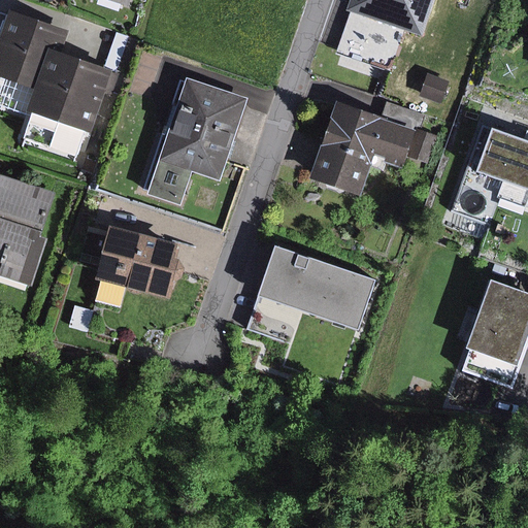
[(434,0),(349,0),(344,10),(422,37),(434,0)]
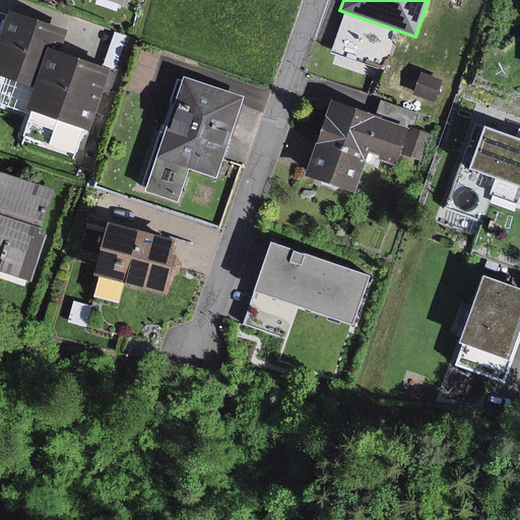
[(67,30),(7,11),(0,34),(0,76),(38,89),(50,50),(60,53),(67,30)]
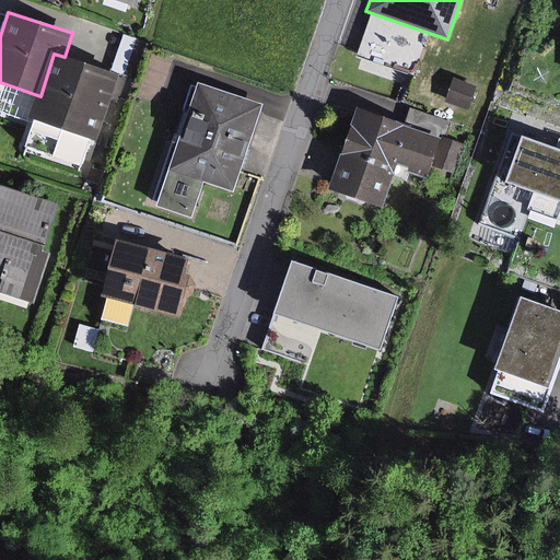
[(119,76),(65,57),(54,54),(41,96),(33,118),(98,139),(119,76)]
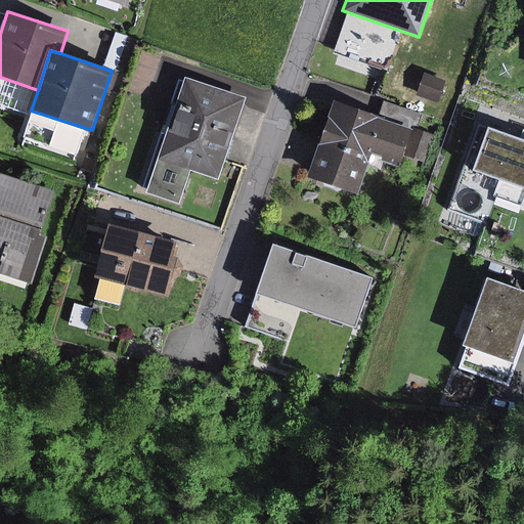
[(447,80),(428,74),(421,93),(440,100),(447,80)]
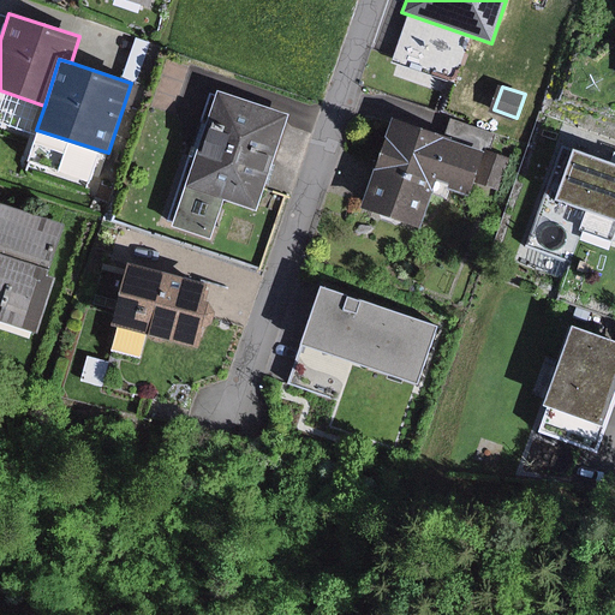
[(215,96),(210,95),(167,221),(173,224),(172,227),(210,240),(224,201),(255,212),(263,189),(288,115),(218,91),(215,96)]
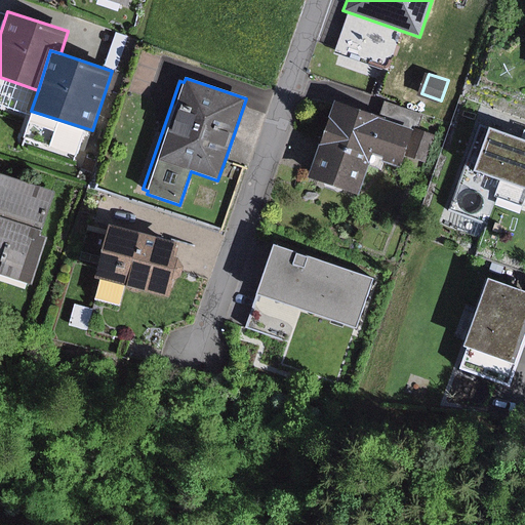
[(422,115),(385,102),(381,109),(379,117),(417,130),(422,115)]
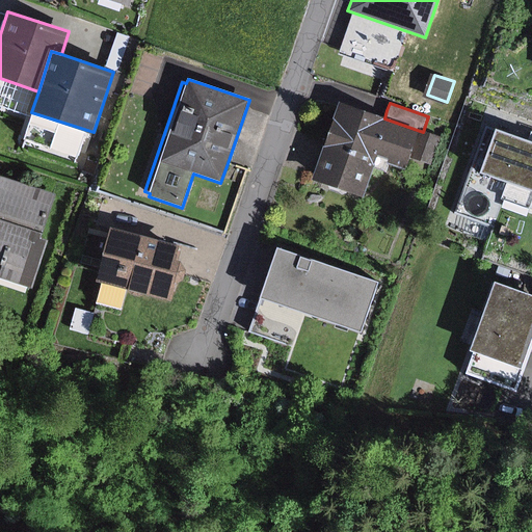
[(384,118),(341,104),(316,177),(363,192),(375,156),(409,166),(414,155),(436,162),(445,138),(423,132),(384,118)]
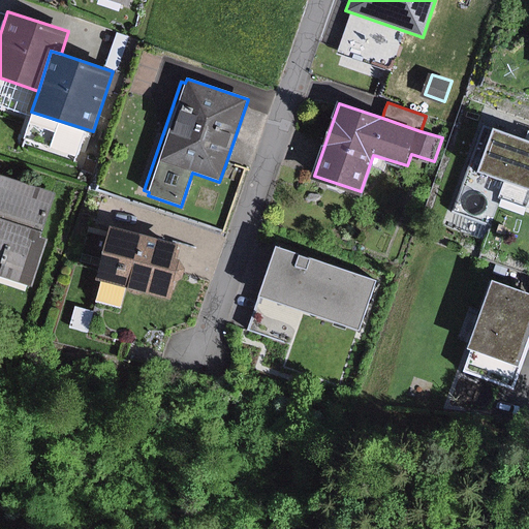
[(528,143),(490,129),(475,167),(528,186),(528,143)]
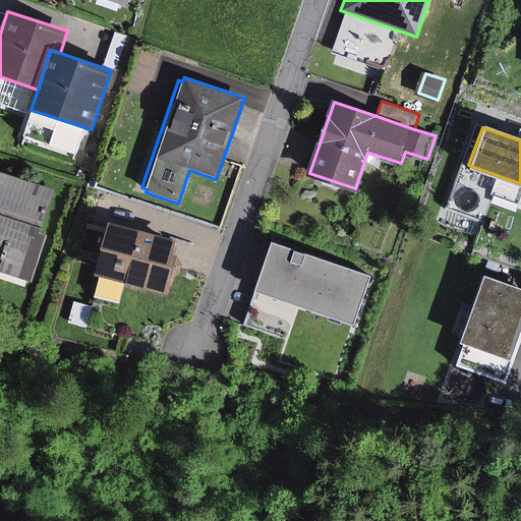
[(61,191),(9,172),(0,198),(0,275),(4,277),(7,266),(41,278),(56,236),(47,232),(61,191)]
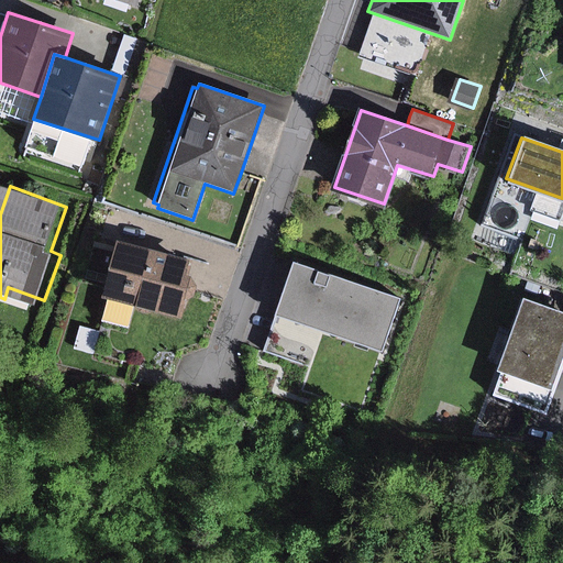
[(114,246),(127,218),(111,211),(99,241),(114,246)]
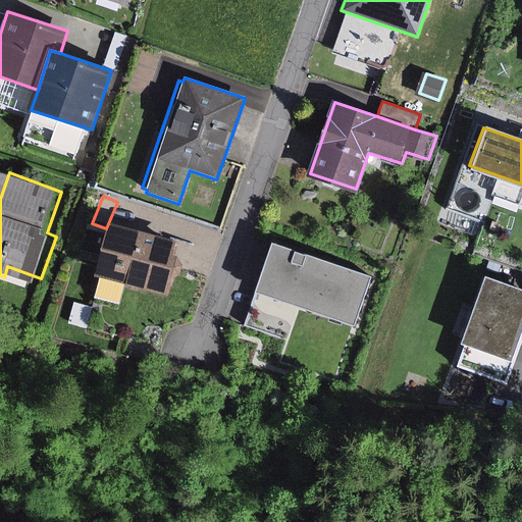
[(187,241),(121,224),(108,275),(178,294),(183,276),(191,273),(193,264),(188,258),(183,257),(187,241)]
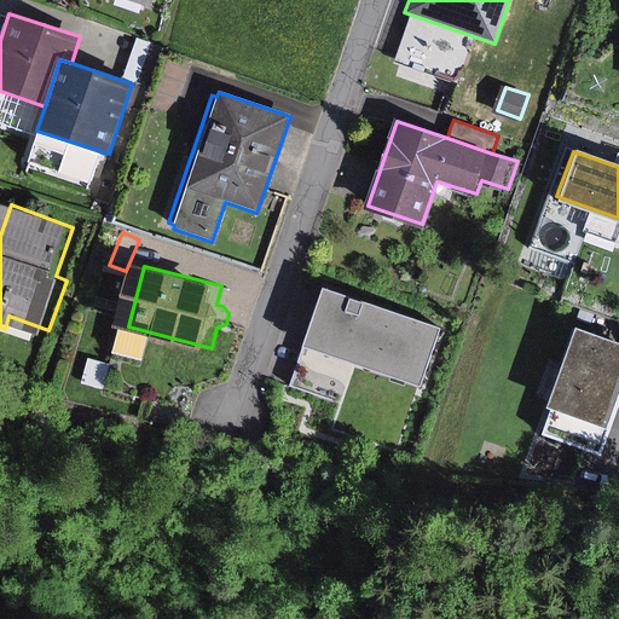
[(447,323),(322,281),(300,345),(427,386),(447,323)]
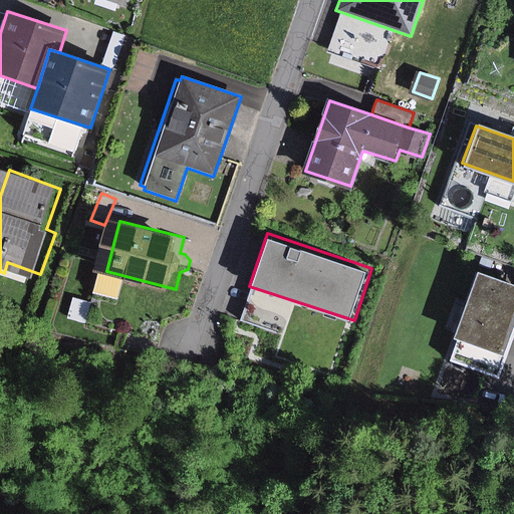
[(513,328),(513,285),(479,273),(450,357),(498,374),(513,328)]
